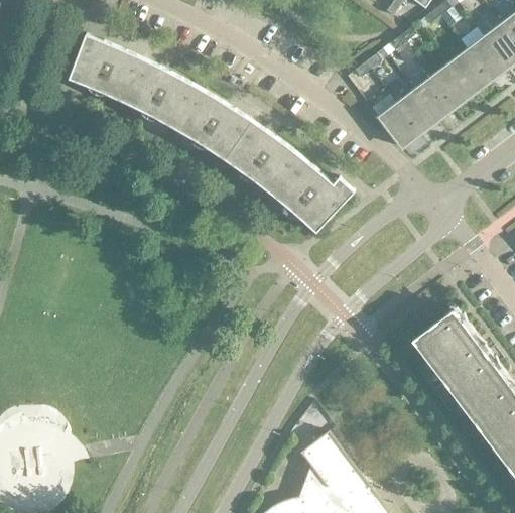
[(431,0),(408,0),(424,11),(431,0)]
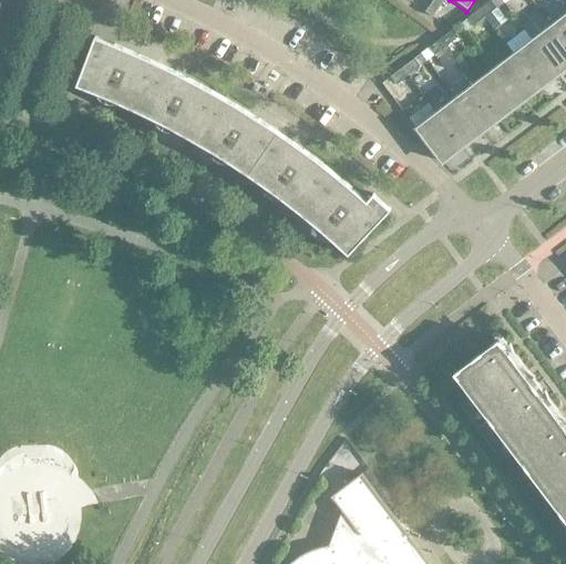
[(439,9),(431,3),(423,14),(431,20),(439,9)]
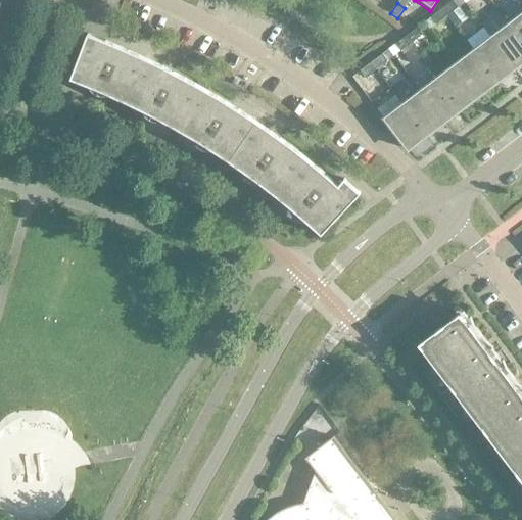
[(451,3),(439,12),(444,18),(445,17),(453,12),(456,10),(451,3)]
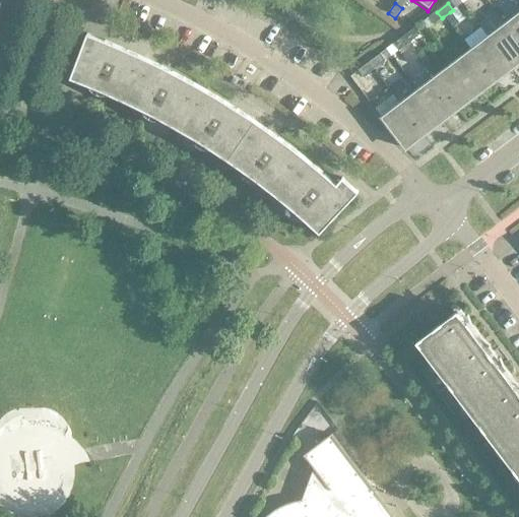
[(442,18),(437,12),(426,20),(431,26),(442,18)]
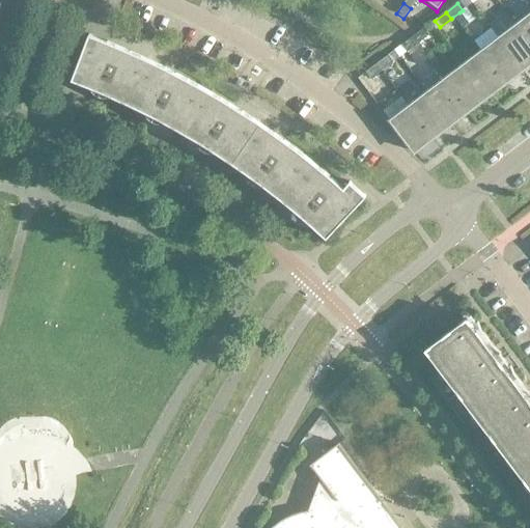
[(461,29),(468,24),(459,12),(452,18),(461,29)]
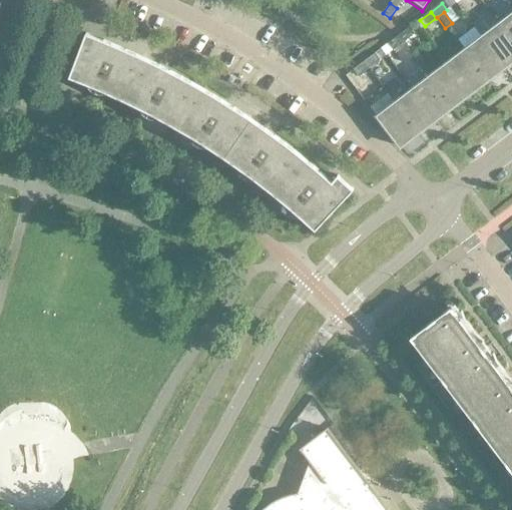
[(511,14),(497,26),(511,46),(511,14)]
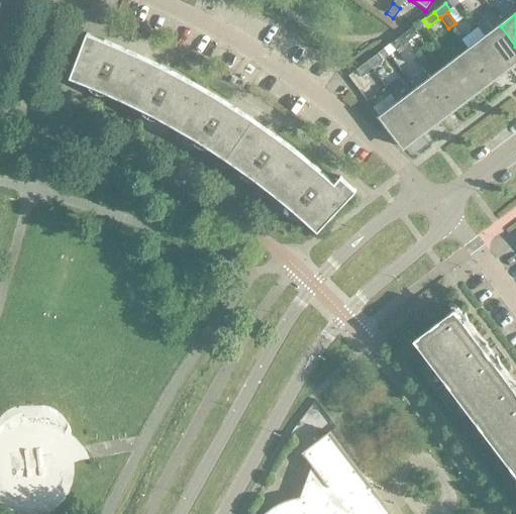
[(515,63),(515,46),(501,26),(483,40),(506,71),(515,63)]
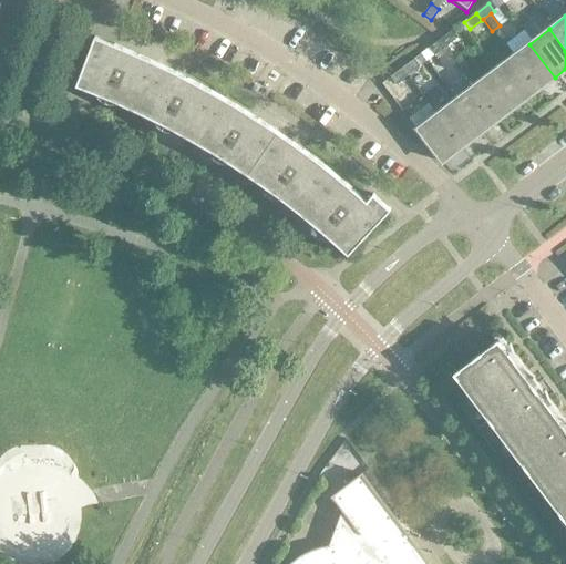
[(450,32),(439,42),(444,49),(455,40),(450,32)]
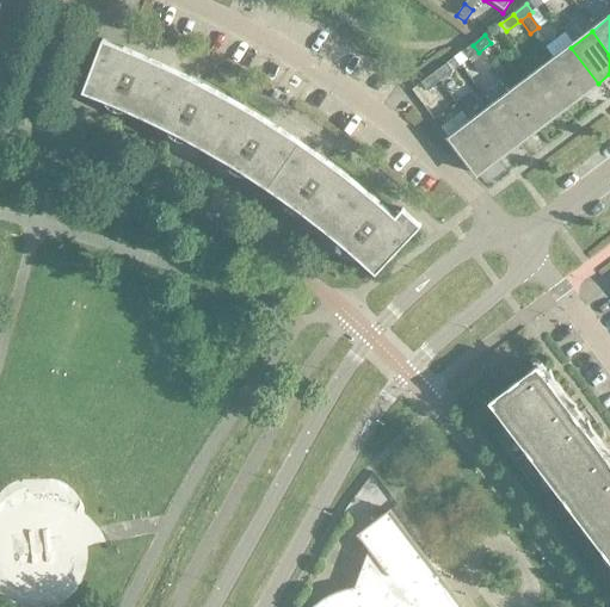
[(121,50),(100,42),(80,95),(99,101),(125,113),(145,122),(165,131),(166,128),(189,140),(188,143),(207,154),(225,165),(227,161),(248,175),(246,179),(265,190),(283,203),(285,199),(306,215),(303,218),(320,231),(337,245),(339,242),(359,259),(357,261),(374,277),(412,236),(419,228),(400,211),(393,220),(384,211),(362,193),(349,181),(325,165),(313,155),(296,143),(279,132),(266,124),(241,110),(226,100),(201,87),(188,80),(170,72),(151,63),(121,50)]
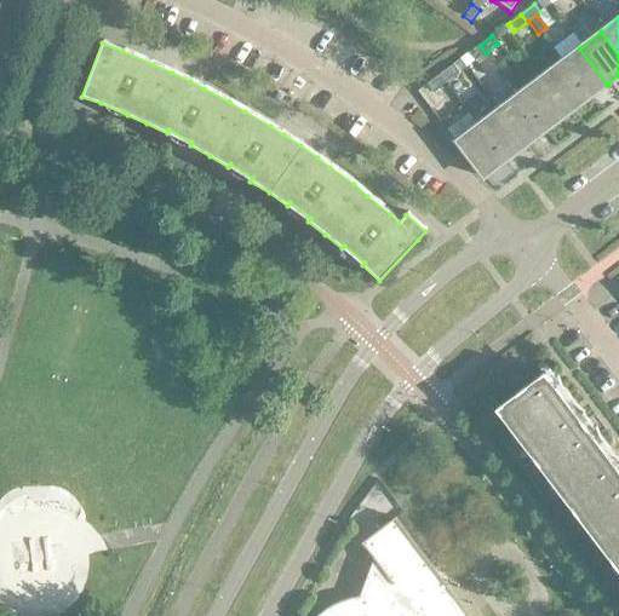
[(486,53),(480,46),(466,56),(473,64),(486,53)]
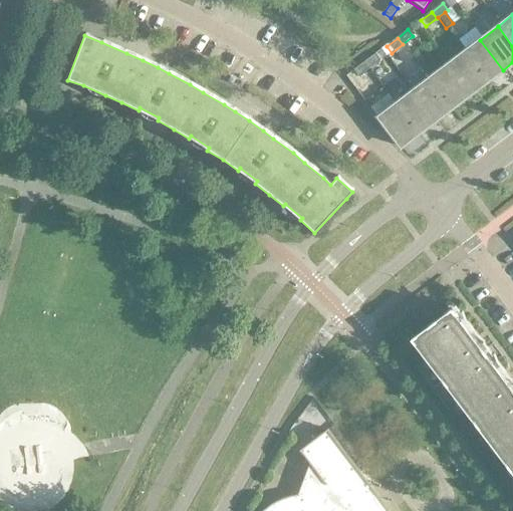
[(503,70),(480,40),(463,53),(486,83),(503,70)]
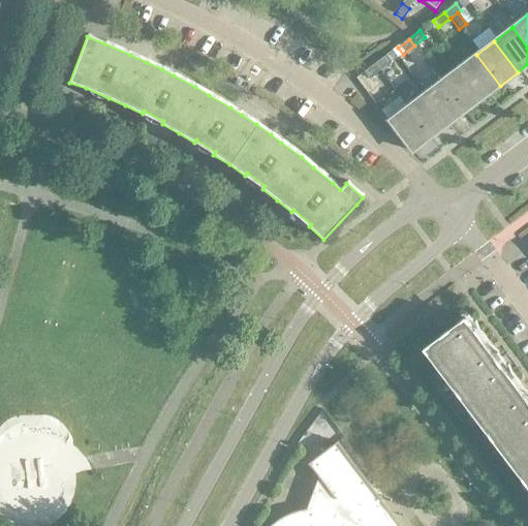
[(406,57),(414,68),(425,60),(416,50),(406,57)]
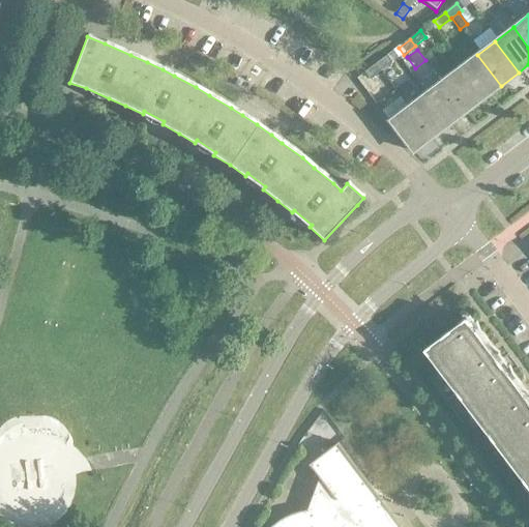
[(501,86),(477,55),(460,68),(483,99),(501,86)]
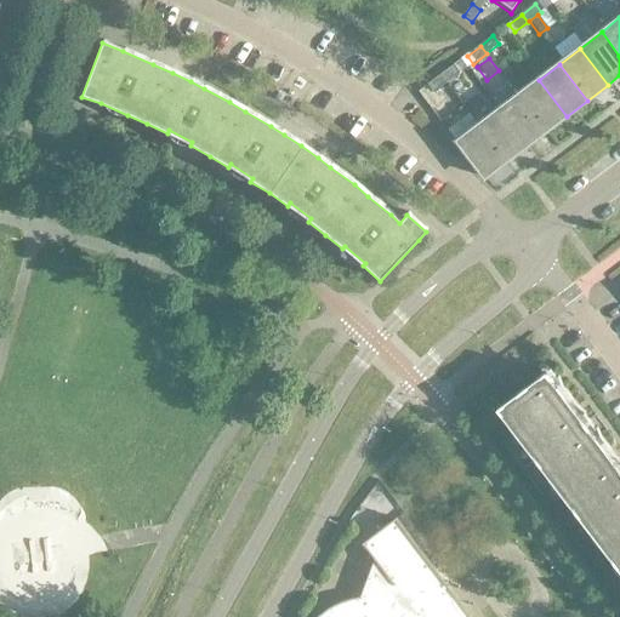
[(451,68),(438,78),(444,86),(458,75),(451,68)]
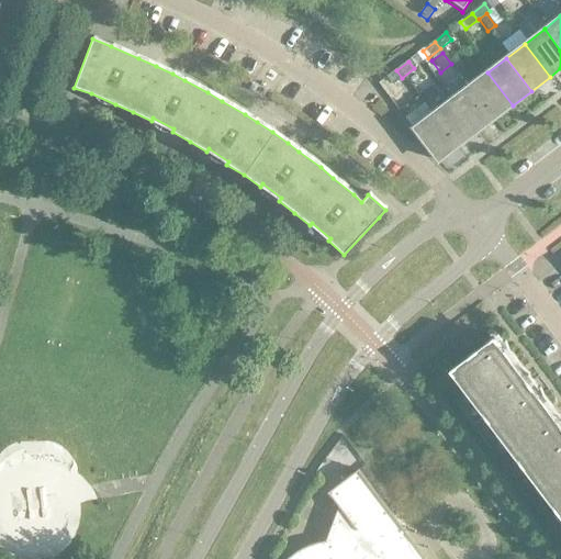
[(402,78),(396,70),(384,79),(390,87),(402,78)]
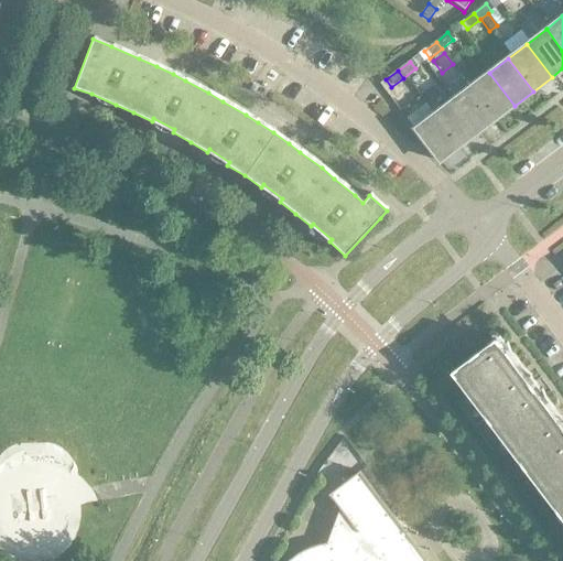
[(515,106),(489,73),(471,87),(496,120),(515,106)]
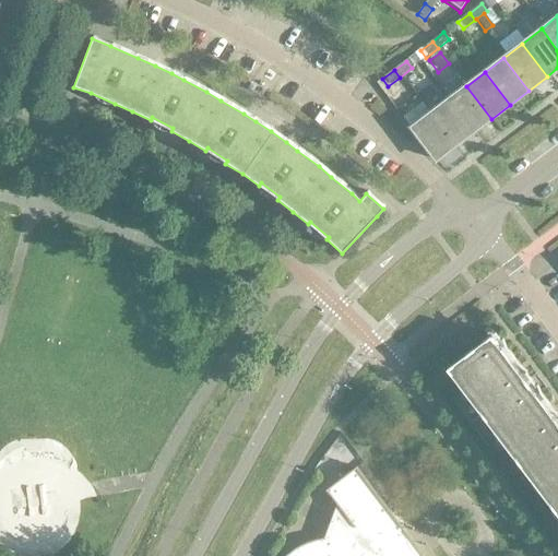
[(491,119),(466,86),(448,101),(463,121),(473,133),(491,119)]
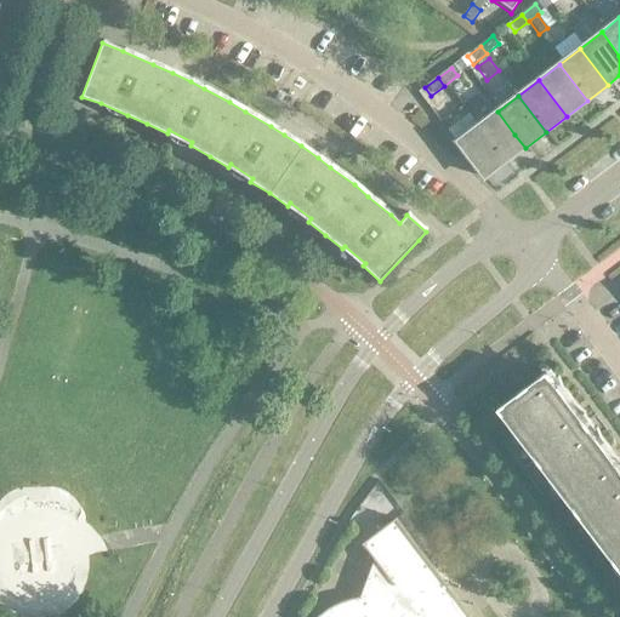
[(515,135),(498,112),(476,127),(504,164),(525,148),(515,135)]
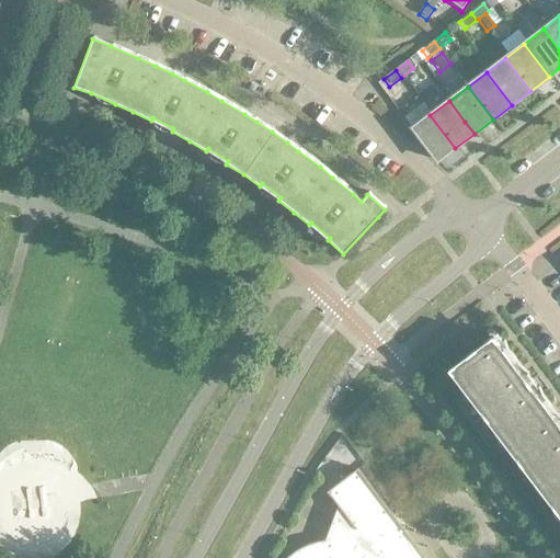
[(455,148),(430,115),(410,131),(435,163),(455,148)]
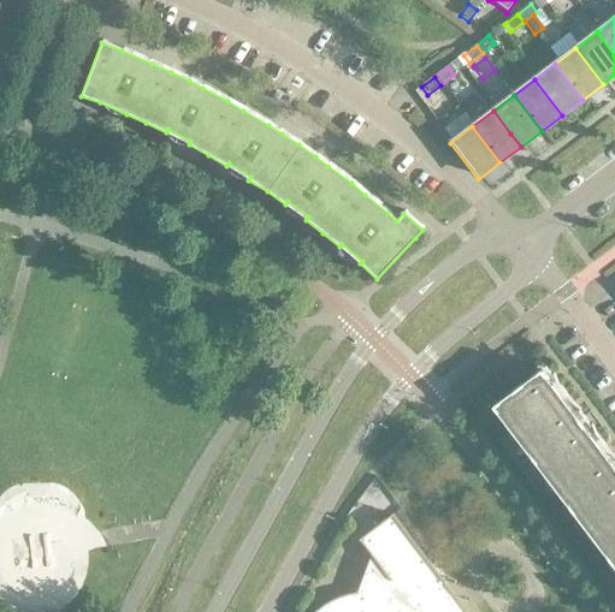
[(533,369),(533,370),(537,374),(490,409),(502,425),(509,419),(526,439),(518,445),(540,475),(548,469),(563,489),(556,495),(579,526),(586,520),(593,529),(586,535),(614,572),(614,458),(610,456),(595,434),(591,426),(589,427),(578,413),(579,410),(572,405),(556,384),(553,375),(550,376),(544,368),(540,364),(539,363),(538,362),(537,362),(536,363),(534,363),(533,364),(533,366),(532,368),(533,369)]
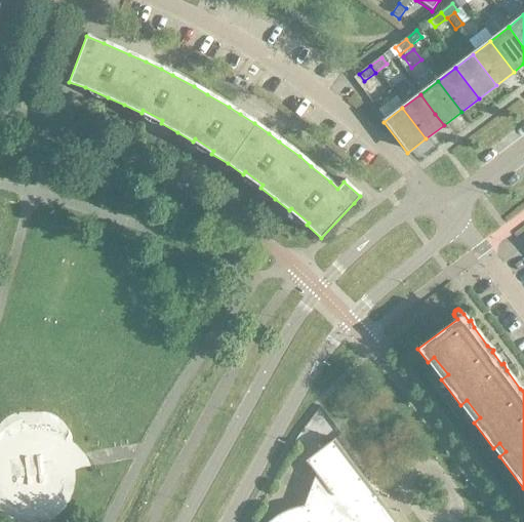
[(333,440),(328,444),(305,463),(314,475),(303,508),(299,508),(296,509),(294,509),(291,510),(289,511),(286,512),(284,513),(282,514),(279,515),(277,517),(275,518),(273,520),(270,521),(388,521),(381,514),(383,513),(378,502),(379,502),(333,440)]
